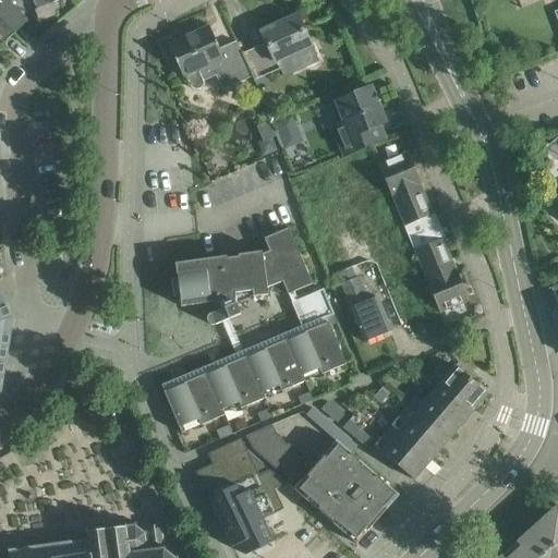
[(0,0),(0,17),(14,34),(28,21),(9,0),(0,0)]
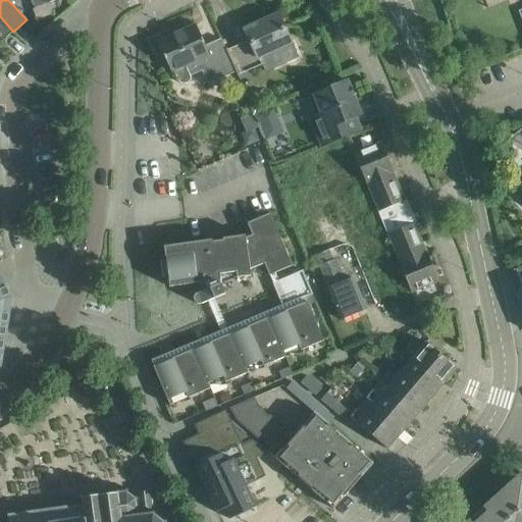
[(248,39),(226,49),(225,49),(236,73),(238,76),(263,65),(259,56),(274,50),(279,61),(282,63),(285,65),(290,65),(293,64),(296,62),(298,59),(300,56),(300,53),(299,49),(295,40),(290,42),(277,15),(244,31),(248,39)]
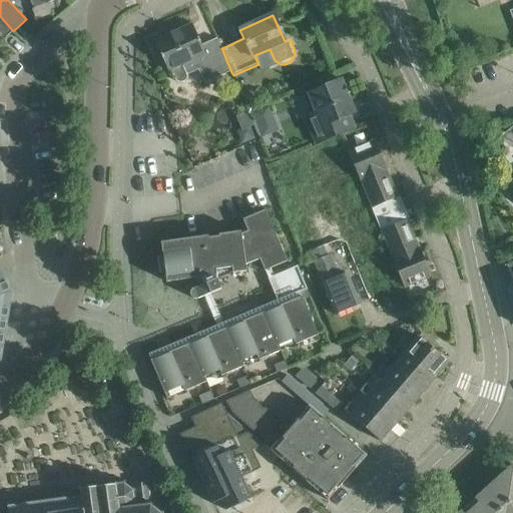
[(0,36),(3,40),(13,31),(0,16),(0,36)]
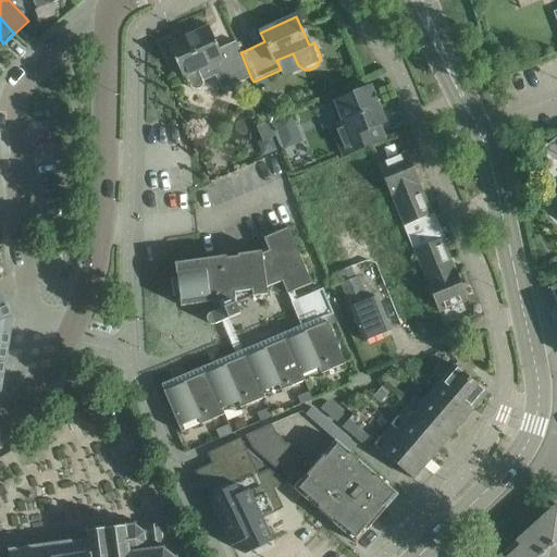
[(223,91),(251,78),(240,52),(242,52),(237,41),(220,49),(210,26),(169,45),(184,78),(186,78),(190,87),(193,90),(197,91),(200,91),(203,88),(206,85),(205,82),(217,76),(223,91)]
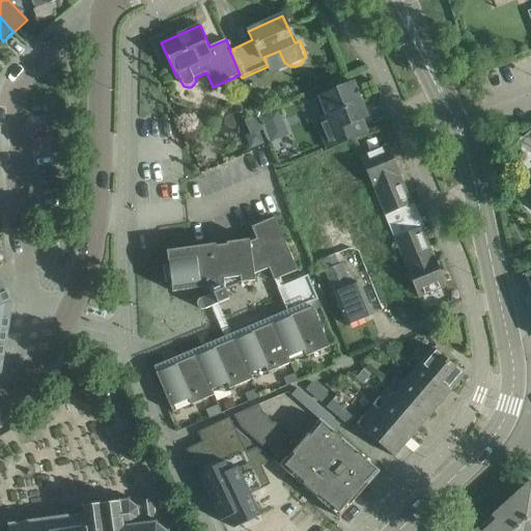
[(367,133),(361,119),(367,117),(360,100),(361,100),(356,86),(355,86),(353,82),(319,96),(328,116),(316,121),(328,148),(367,133)]
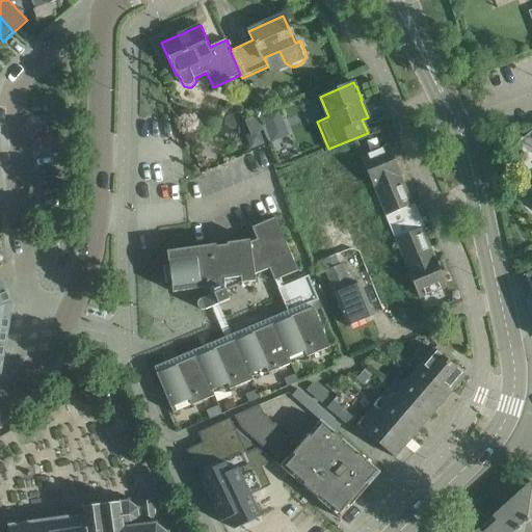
[(278,115),(262,122),(270,142),(286,136),(278,115)]
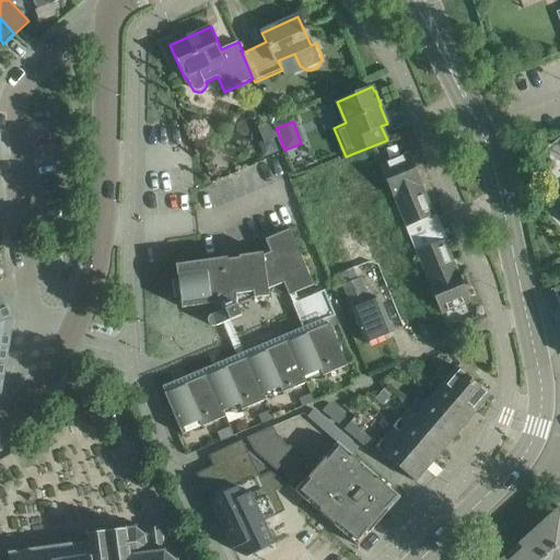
[(271,138),(257,144),(263,158),(277,152),(271,138)]
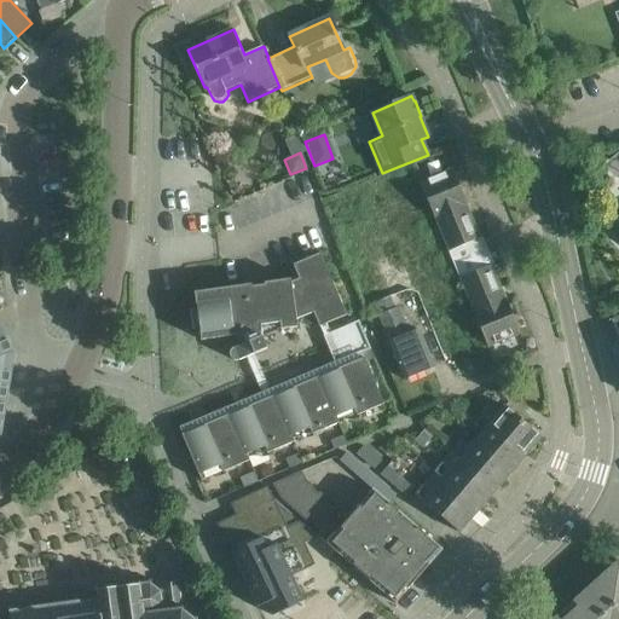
[(452,171),(420,184),(434,217),(435,217),(450,250),(447,252),(453,265),(463,261),(457,248),(479,238),(464,204),(466,203),(452,171)]
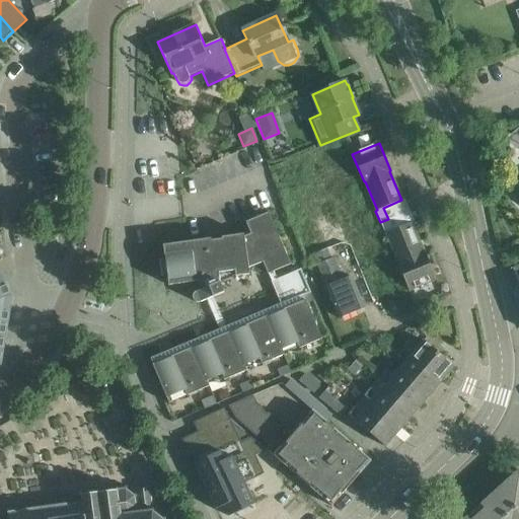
[(235,277),(248,275),(247,268),(262,262),(267,274),(290,265),(268,212),(245,222),(250,234),(243,236),(243,234),(221,237),(221,239),(211,240),(211,238),(162,245),(164,258),(159,260),(161,277),(166,276),(168,286),(199,281),(202,289),(195,292),(194,293),(193,294),(193,295),(192,296),(192,297),(193,299),(193,300),(194,301),(195,302),(196,302),(197,303),(199,303),(200,302),(223,293),(219,282),(218,276),(218,273),(234,271),(235,277)]
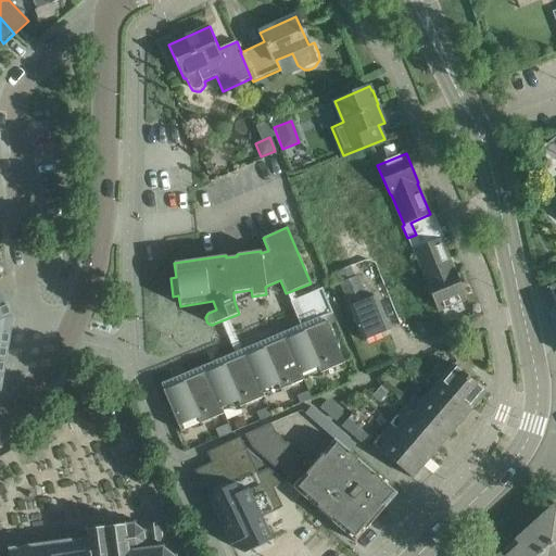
[(414,249),(426,280),(425,280),(438,311),(466,299),(454,268),(453,269),(440,238),(420,247),(416,235),(407,238),(413,250),(414,249)]
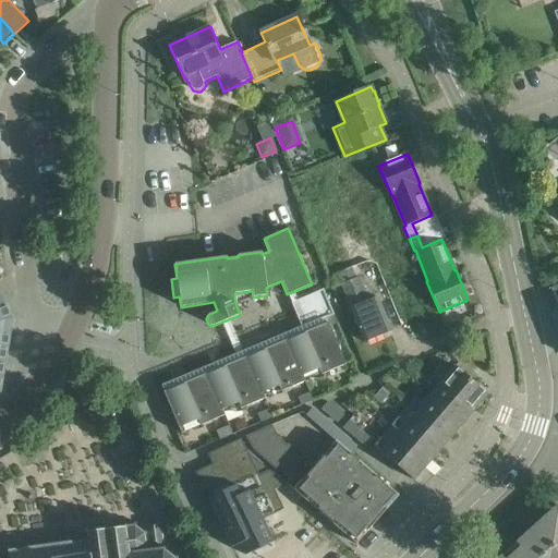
[(332,288),(341,284),(356,322),(364,342),(391,331),(383,311),(377,298),(370,301),(360,277),(356,278),(352,267),(328,277),(332,288)]
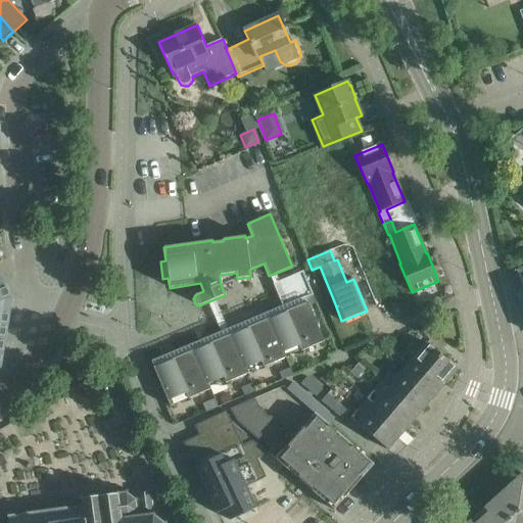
[(202,340),(168,354),(169,355),(178,351),(179,357),(172,360),(173,363),(157,369),(156,366),(153,367),(170,407),(173,405),(170,397),(185,391),(188,398),(210,389),(207,382),(223,376),(226,383),(248,373),(245,366),(260,360),(263,367),(286,358),(283,350),(297,344),(300,351),(323,341),(304,297),(313,294),(302,271),(273,284),(282,307),(285,306),(287,311),(284,312),(286,315),(271,321),(269,318),(246,328),(248,331),(233,337),(230,330),(231,329),(231,328),(215,334),(216,336),(225,332),(226,336),(219,339),(220,343),(204,349),(201,341),(202,341),(202,340)]
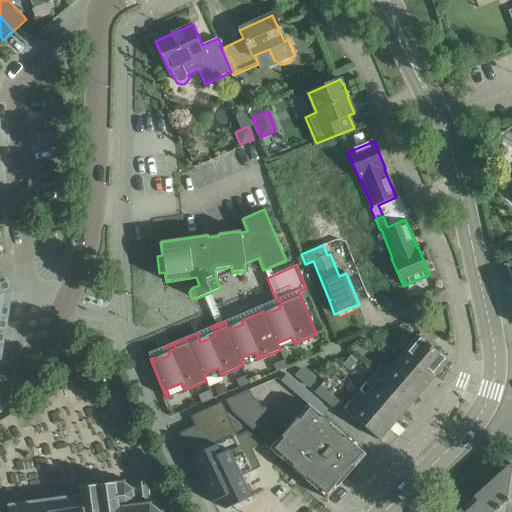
[(0,358),(11,292),(1,270),(0,270),(0,358)]
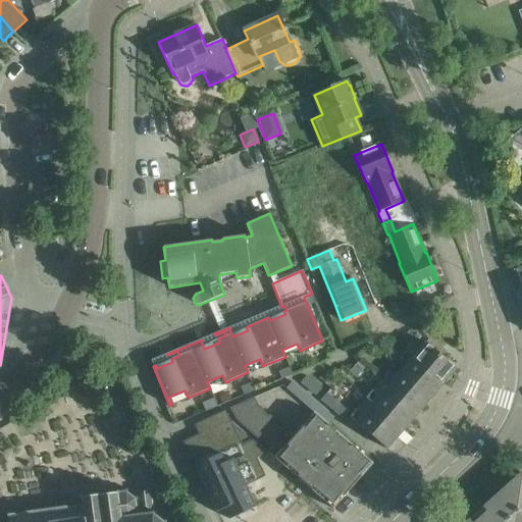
[(405,353),(441,384),(456,368),(425,343),(419,349),(412,344),(405,353)]
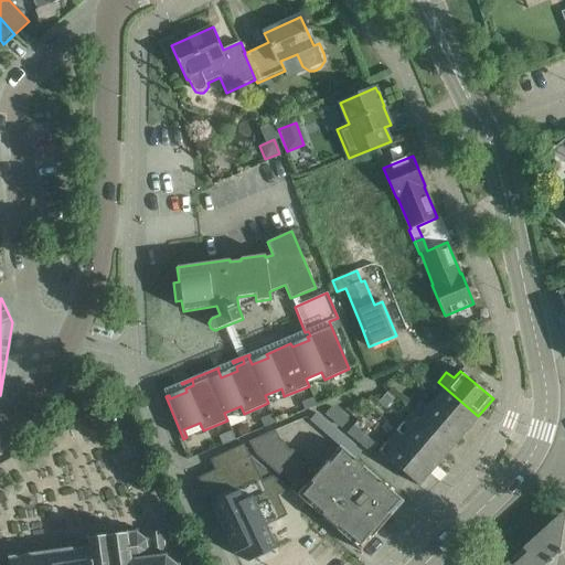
[(464,434),(478,416),(438,382),(433,387),(441,394),(432,406),(464,434)]
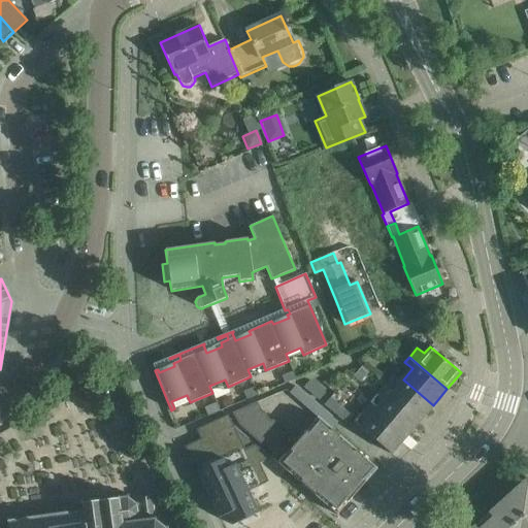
[(285,384),(296,378),(293,371),(282,375),(285,384)]
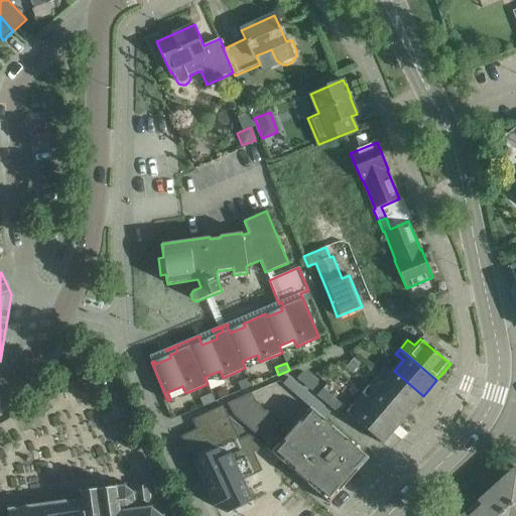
[(409,412),(423,396),(394,371),(392,373),(385,367),(378,375),(385,381),(380,387),(409,412)]
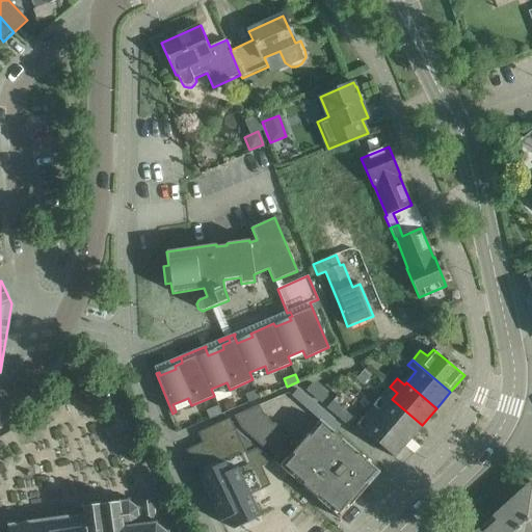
[(327,396),(313,383),(307,390),(322,402),(327,396)]
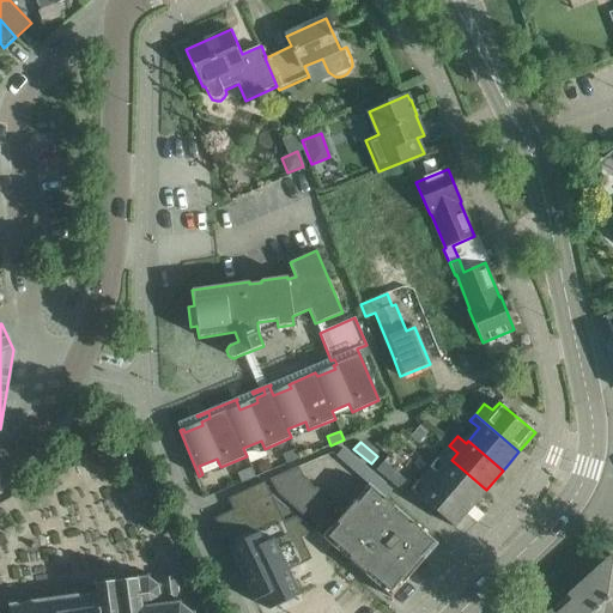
[(286,463),(299,459),(296,449),(283,455),(286,463)]
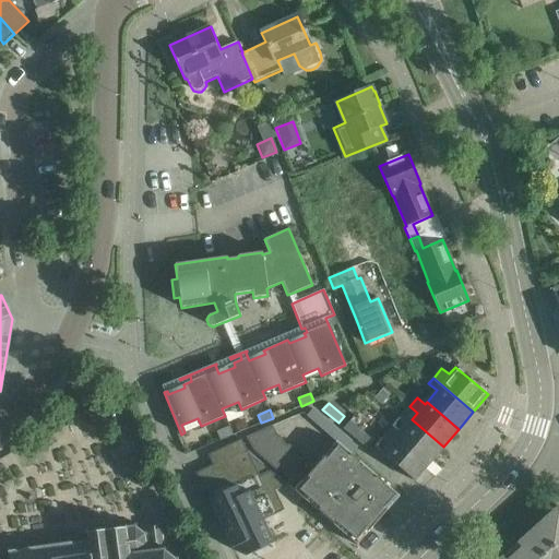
[(317,411),(311,417),(352,453),(357,447),(317,411)]
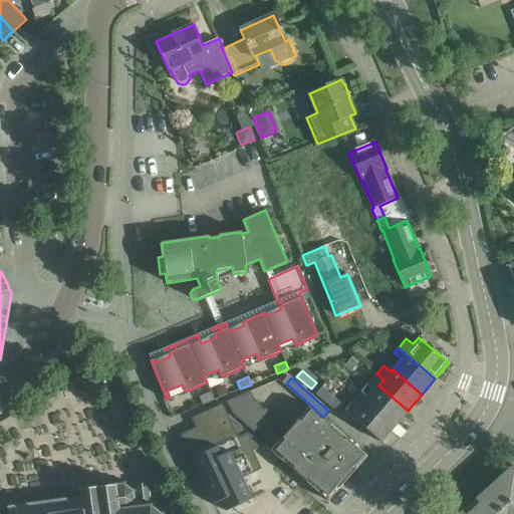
[(395,426),(408,411),(378,386),(373,391),(366,384),(360,393),(367,399),(365,402),(395,426)]
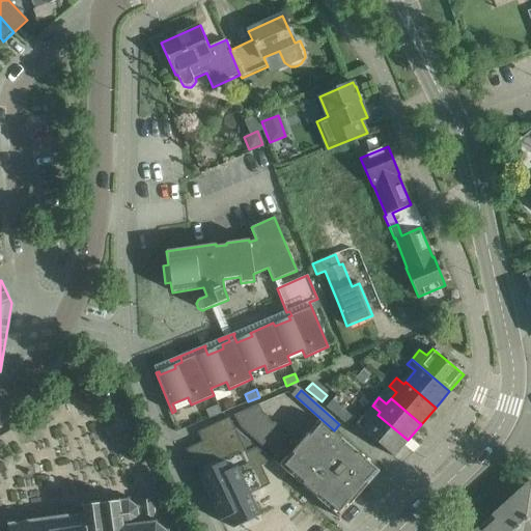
[(327,407),(348,425),(355,419),(332,400),(327,407)]
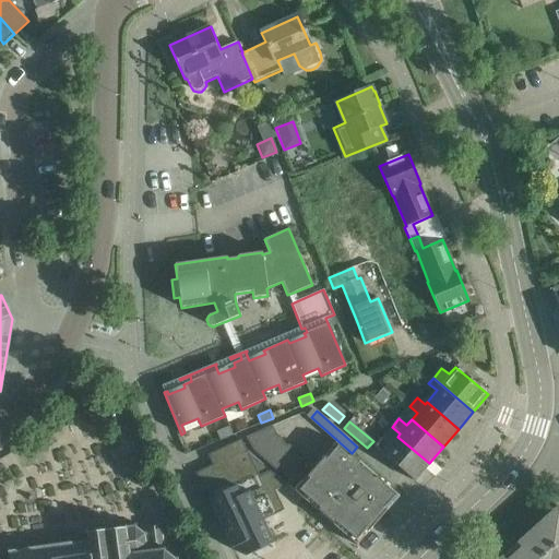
[(274,425),(246,437),(253,451),(270,465),(288,482),(287,483),(286,484),(290,487),(306,500),(319,512),(332,524),(357,545),(387,511),(400,497),(336,442),(323,456),(314,467),(310,465),(312,463),(302,454),(301,455),(294,447),(292,448),(284,438),(283,439),(276,428),(274,425)]
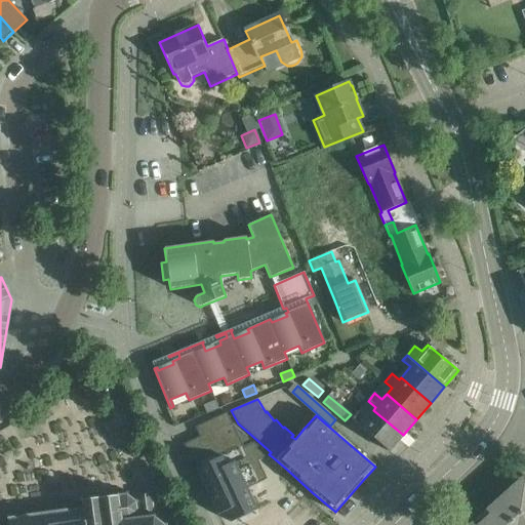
[(207,413),(218,408),(215,400),(203,405),(207,413)]
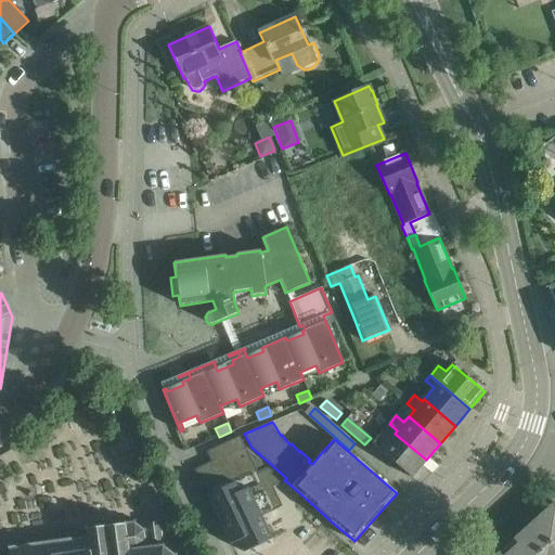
[(213,460),(196,467),(231,543),(240,539),(245,551),(273,538),(262,515),(283,505),(276,489),(288,483),(284,480),(285,479),(249,449),(242,434),(208,450),(213,460)]
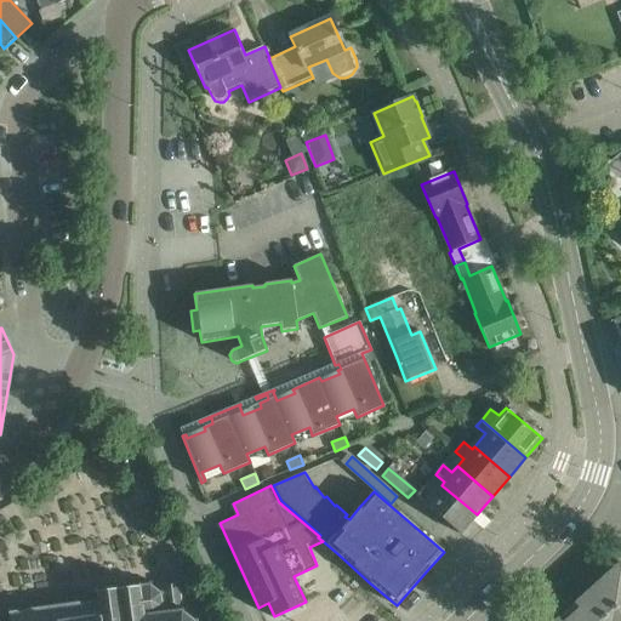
[(416,496),(442,518),(460,534),(477,514),(442,485),(432,495),(423,488),(416,496)]
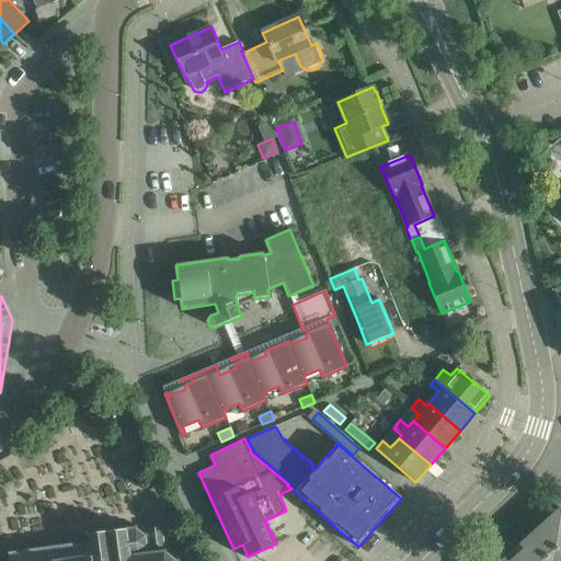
[(560,560),(560,506),(560,507),(552,515),(550,517),(542,524),(518,546),(504,559),(501,560),(560,560)]
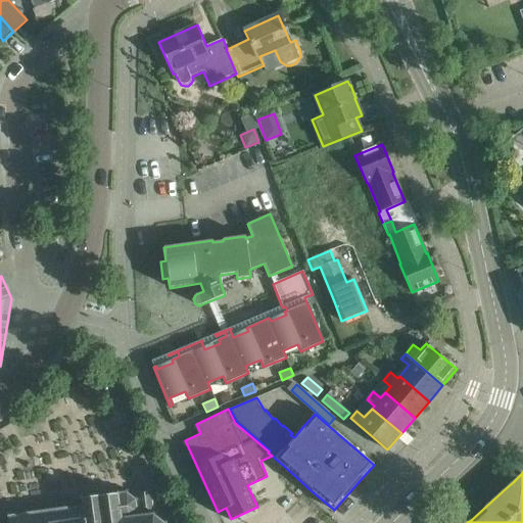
[(11,516),(10,512),(7,512),(8,522),(168,522),(167,520),(162,522),(154,516),(155,512),(153,511),(150,490),(127,493),(128,490),(126,489),(125,492),(83,498),(81,496),(79,498),(81,501),(82,506),(11,516)]
